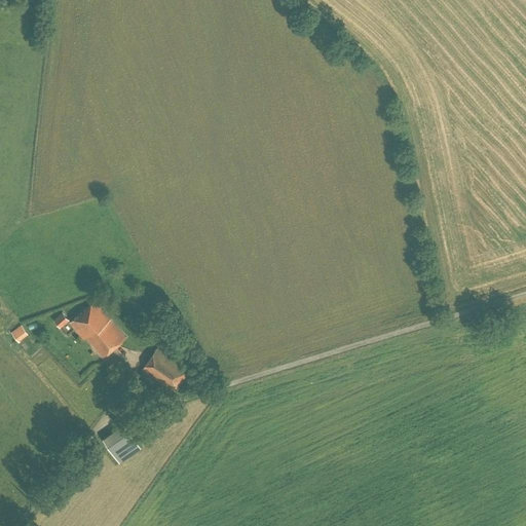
[(125,338),(110,318),(95,301),(70,322),(83,338),(85,336),(103,357),(125,338)]
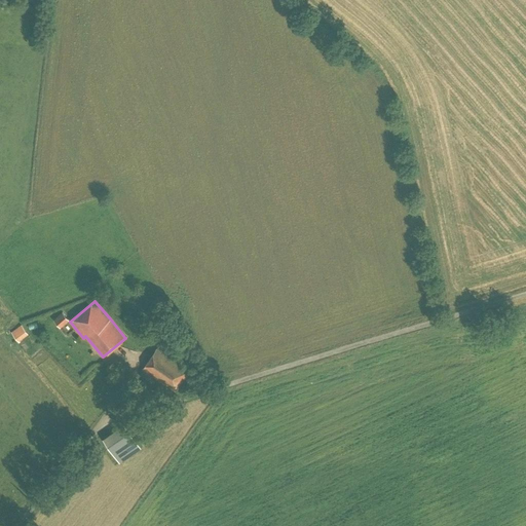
[(60,328),(69,321),(63,312),(53,320),(60,328)]
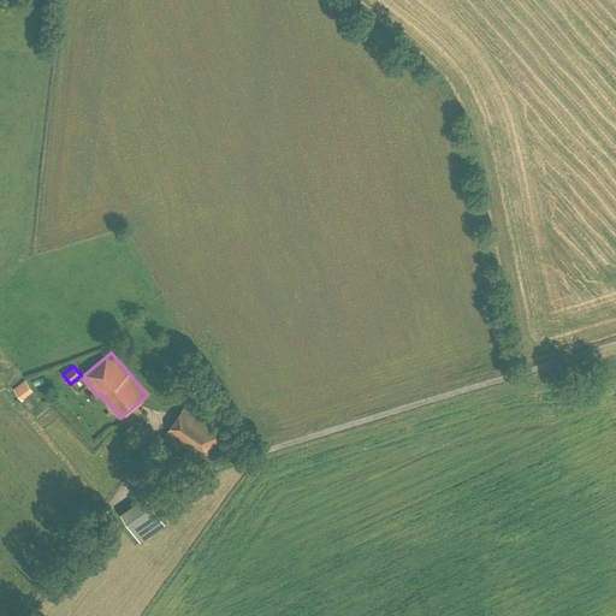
[(21,400),(33,391),(24,380),(13,389),(21,400)]
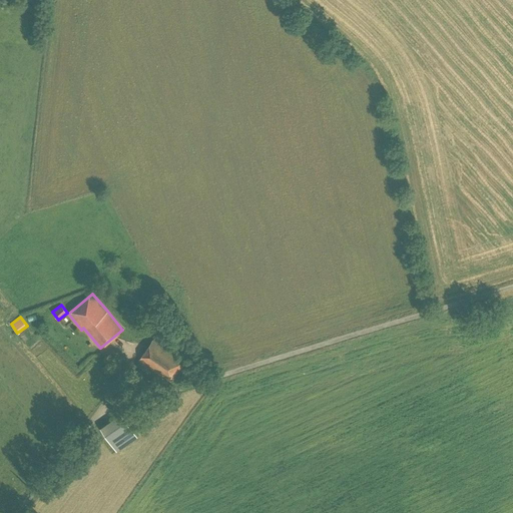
[(171,382),(184,363),(152,341),(139,360),(171,382)]
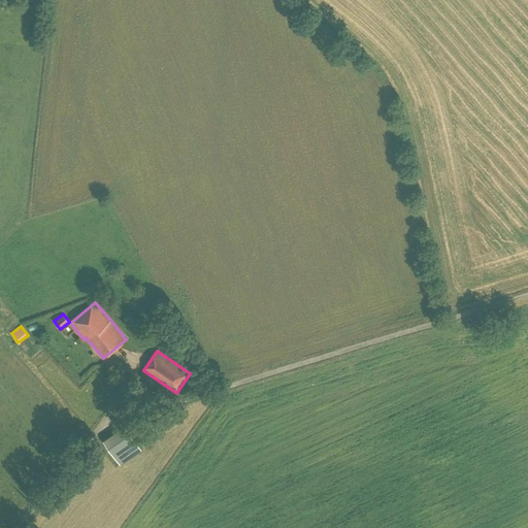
[(123,427),(103,440),(120,464),(139,450),(123,427)]
